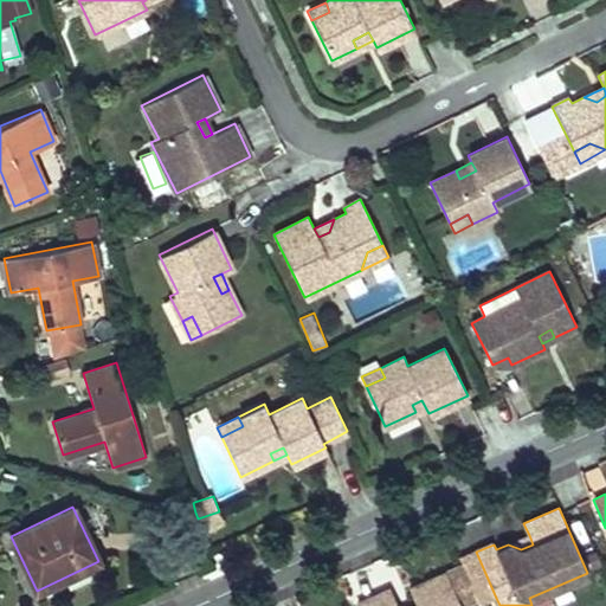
[(198,519),(201,533),(224,527),(219,511),(198,519)]
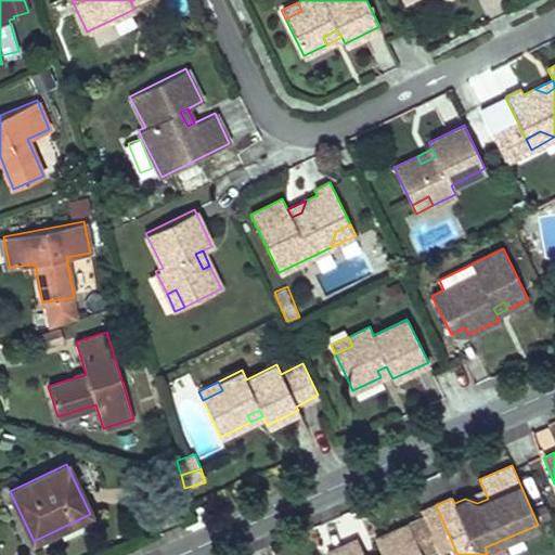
[(485,490),(465,499),(477,503),(488,499),(485,490)]
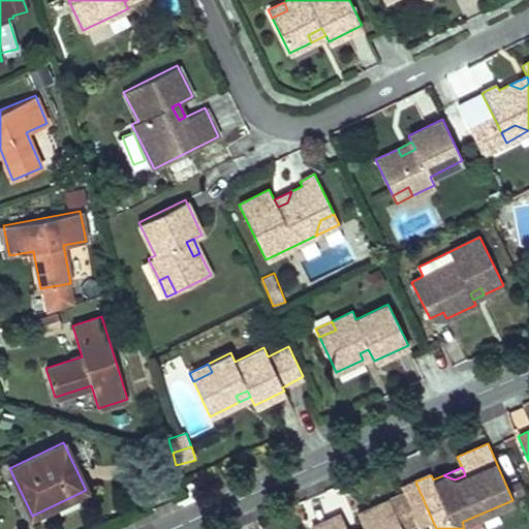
[(311,527),(311,528),(404,528),(416,524),(403,493),(356,514),(364,528),(347,528),(341,515),(323,522),(311,527)]
